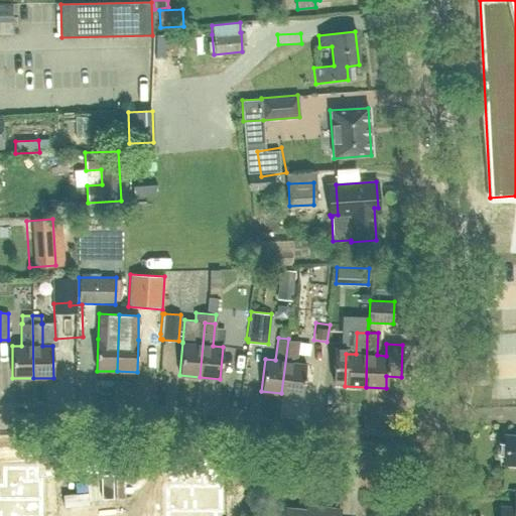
[(288,339),(281,393),(301,396),(305,364),(294,363),(297,341),(288,339)]
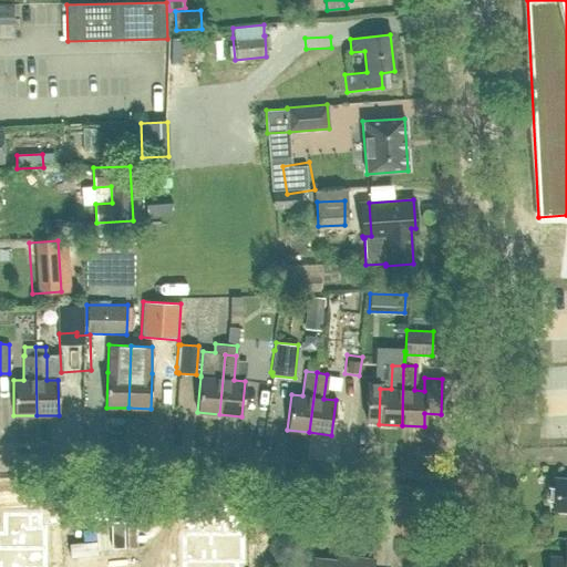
[(566,509),(566,480),(554,480),(553,509),(566,509)]
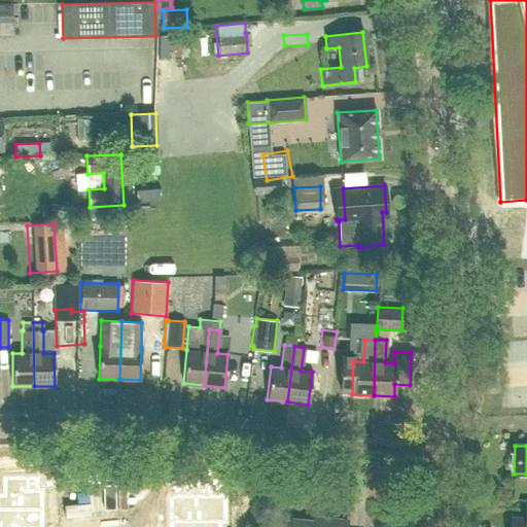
[(0,495),(0,510),(41,510),(41,490),(37,490),(37,478),(4,478),(4,495),(0,495)]
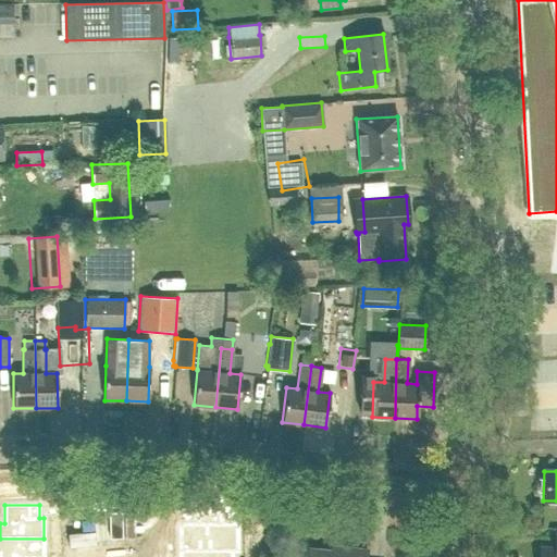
[(227,524),(180,524),(180,552),(227,552),(227,524)]
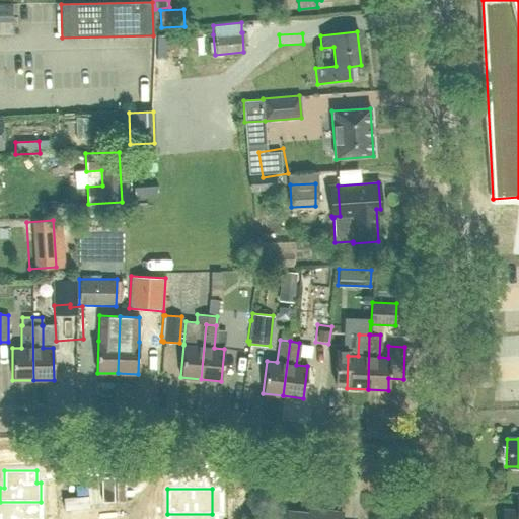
[(41,518),(41,502),(0,502),(0,518),(41,518)]
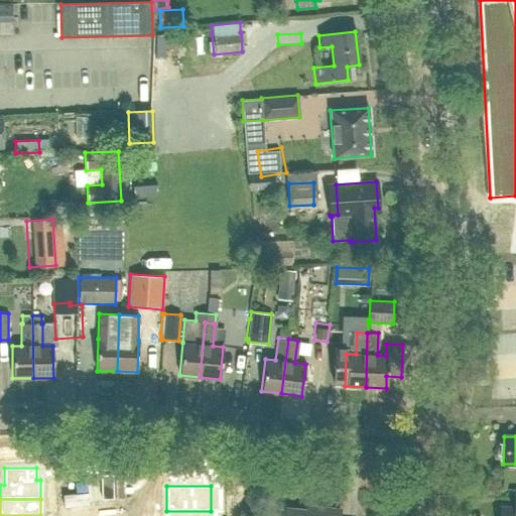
[(284,515),(338,515),(339,508),(313,506),(312,511),(285,508),(284,515)]
